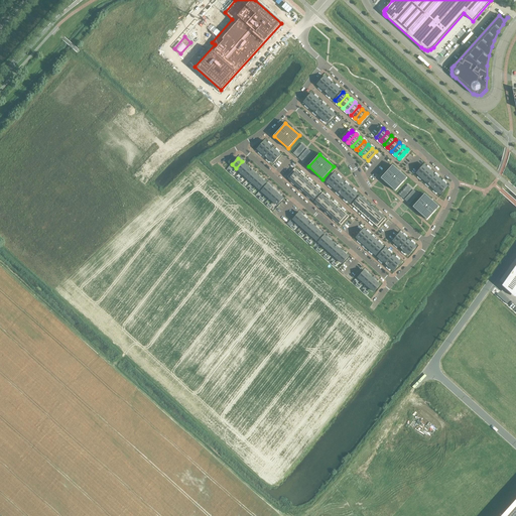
[(240,172),(246,165),(242,161),(236,168),(240,172)]
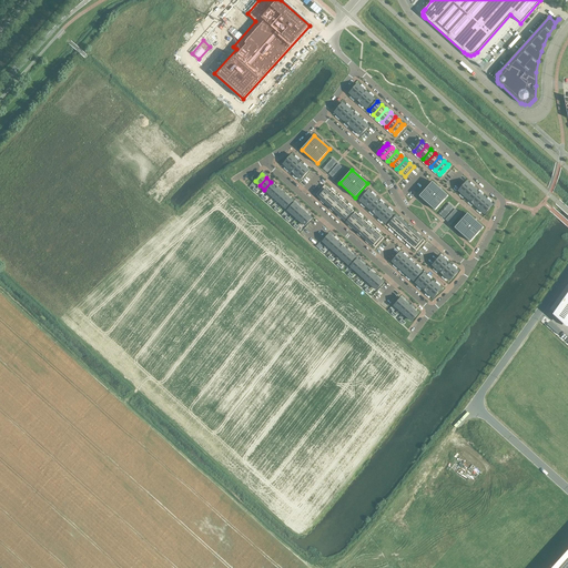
[(269,193),(275,185),(271,182),(264,190),(269,193)]
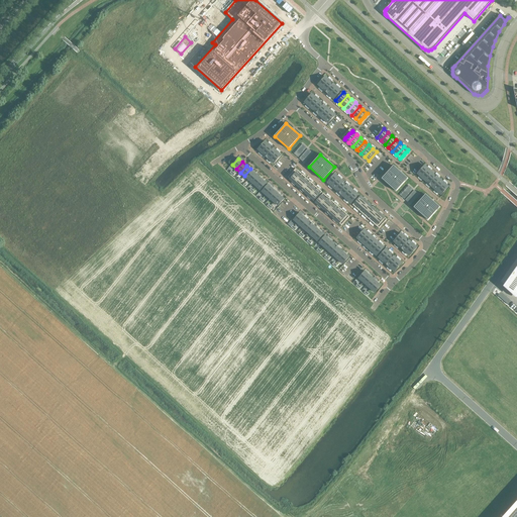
[(394,166),(382,179),(396,191),(407,178),(394,166)]
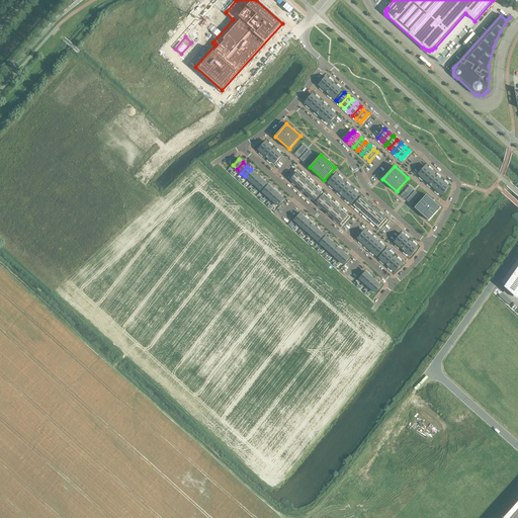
[(249,180),(255,173),(251,169),(245,176),(249,180)]
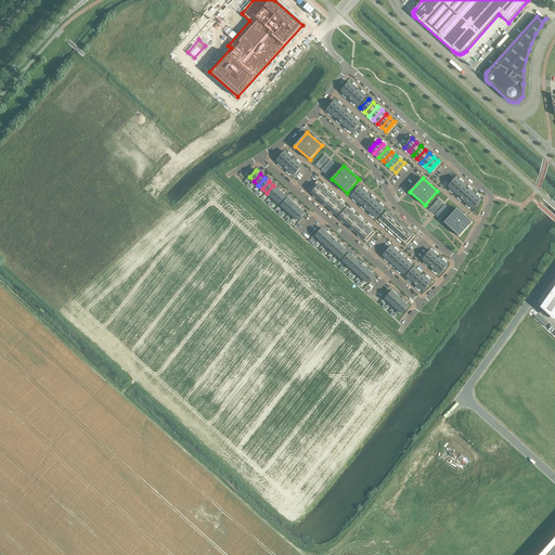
[(312,191),(311,193),(315,196),(324,188),(320,183),(318,184),(317,186),(315,188),(314,190),(312,191)]
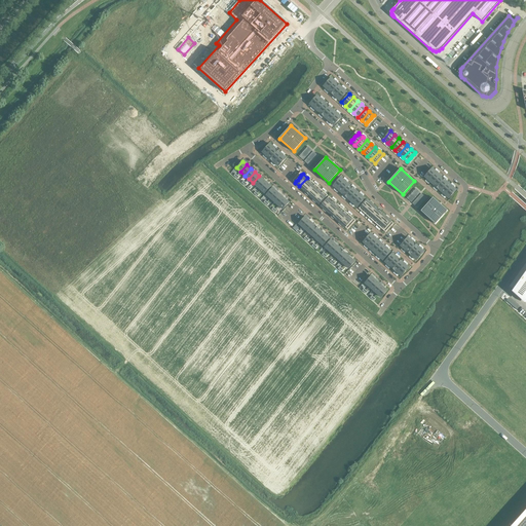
[(257,186),(263,179),(259,176),(253,183),(257,186)]
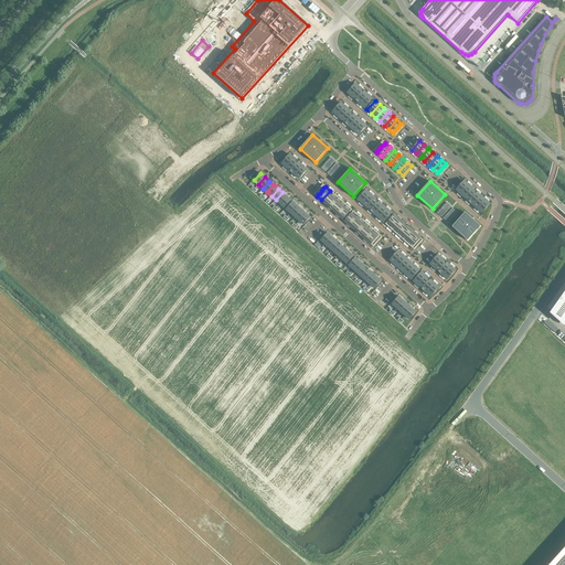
[(330,191),(321,200),(326,204),(334,194),(330,191)]
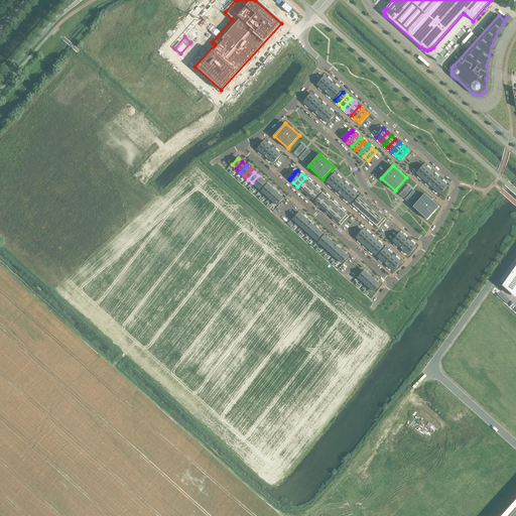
[(256,185),(261,179),(258,175),(252,182),(256,185)]
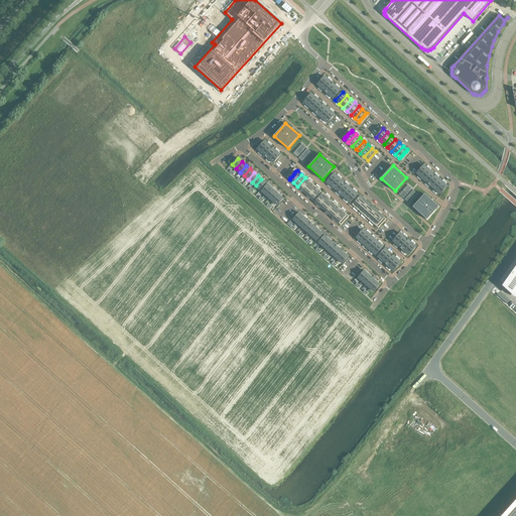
[(305,177),(297,186),(301,189),(309,180),(305,177)]
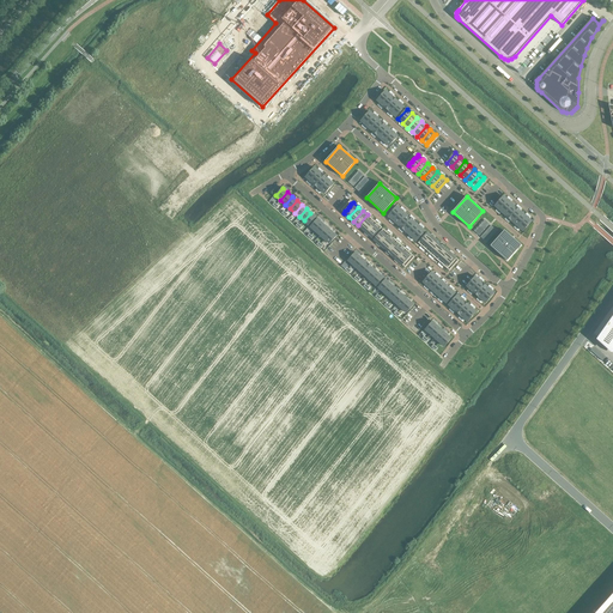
[(316,217),(310,213),(304,220),(309,225),(316,217)]
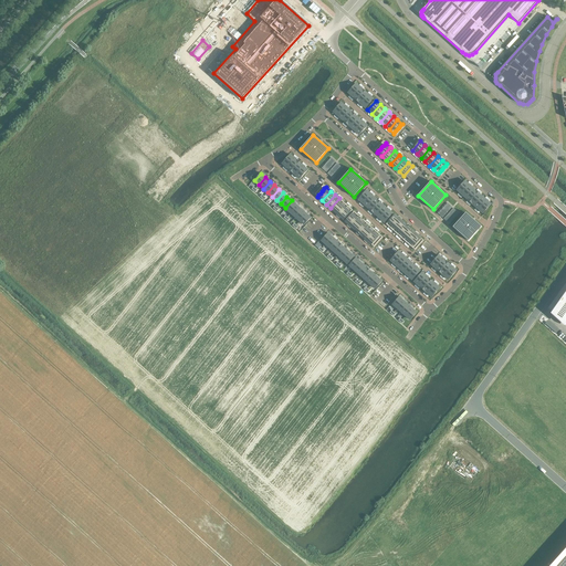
[(339,198),(331,208),(335,212),(344,202),(339,198)]
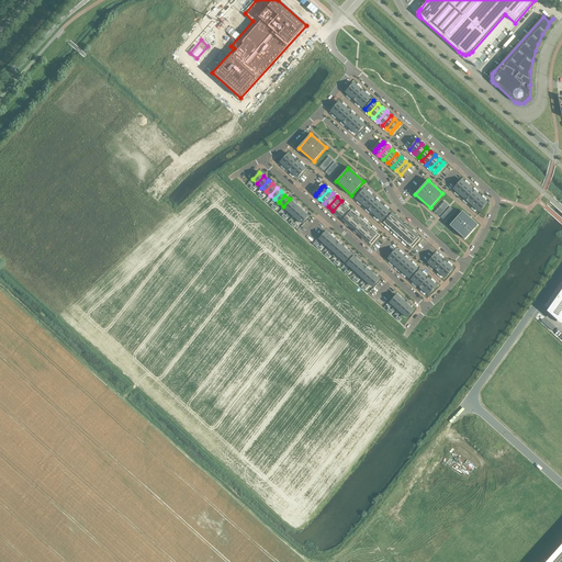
[(291,201),(284,208),(289,212),(295,204),(291,201)]
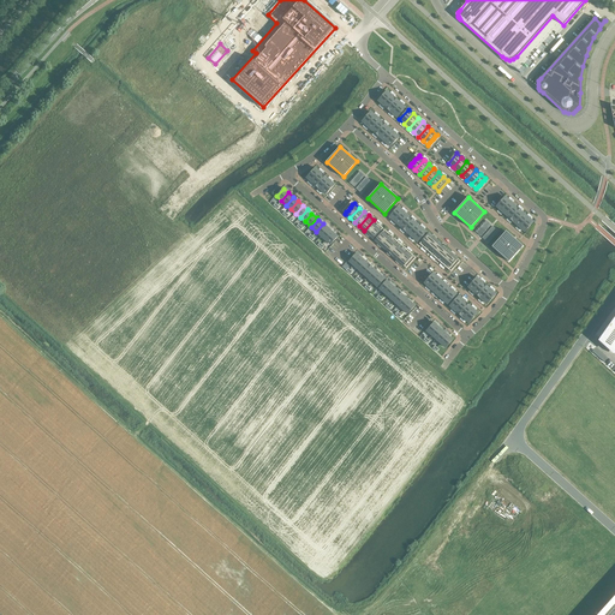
[(377,224),(374,220),(364,231),(369,234),(377,224)]
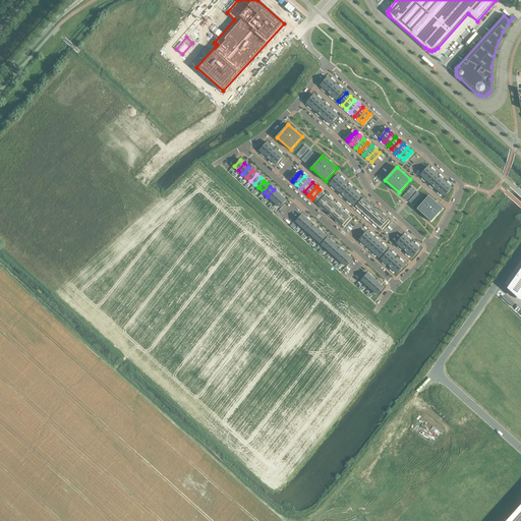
[(278,193),(274,189),(268,196),(272,200),(278,193)]
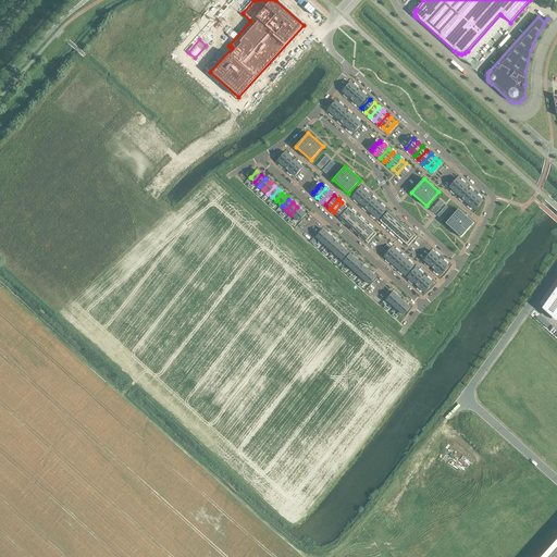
[(342,202),(334,212),(338,217),(346,207),(342,202)]
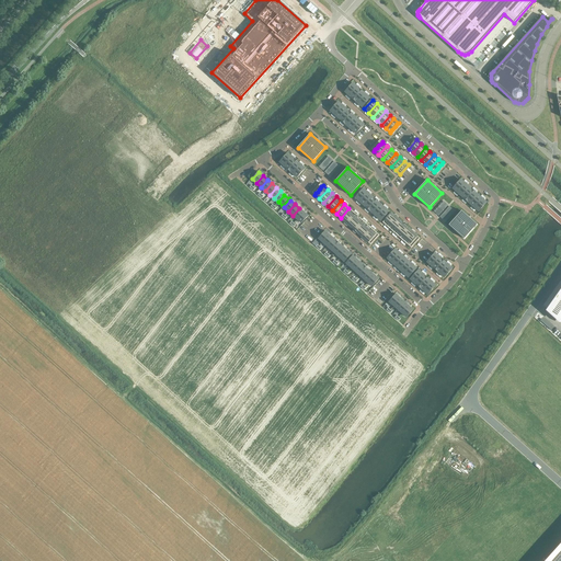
[(304,212),(299,208),(293,216),(297,219),(304,212)]
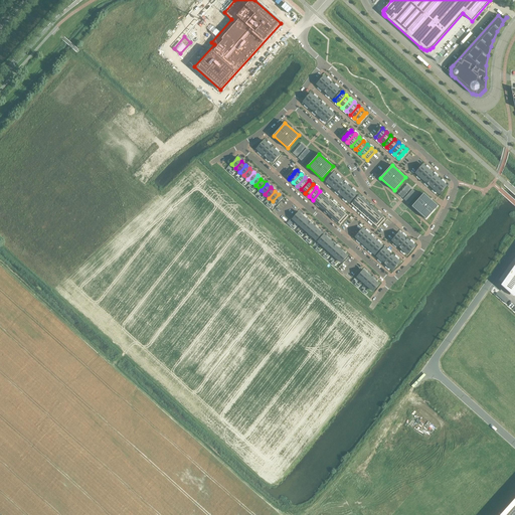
[(322,200),(326,196),(322,192),(314,201),(318,205),(322,200)]
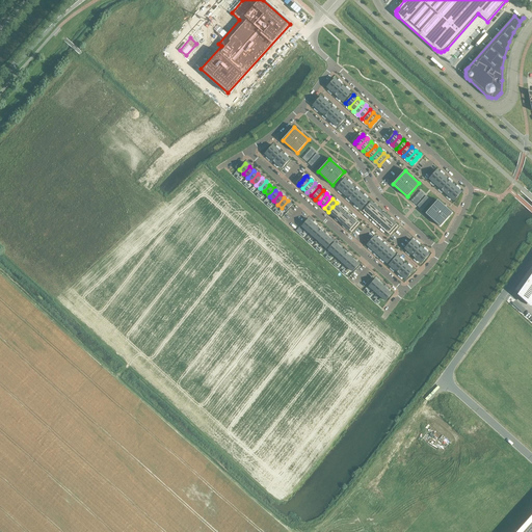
[(292,205),(288,201),(282,208),(286,212),(292,205)]
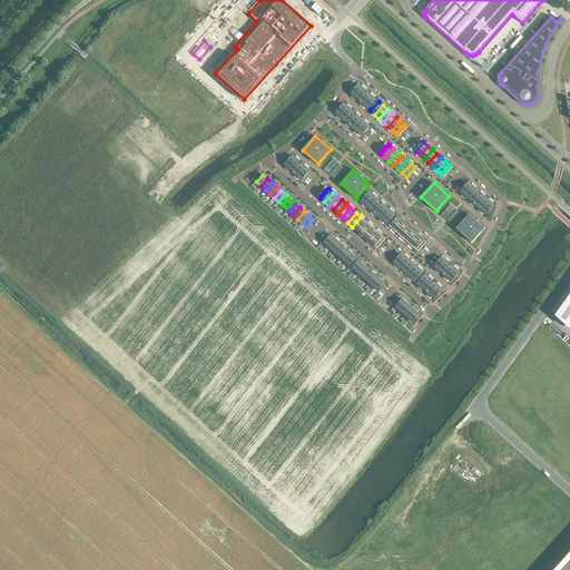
[(469,215),(457,228),(472,243),(484,228),(469,215)]
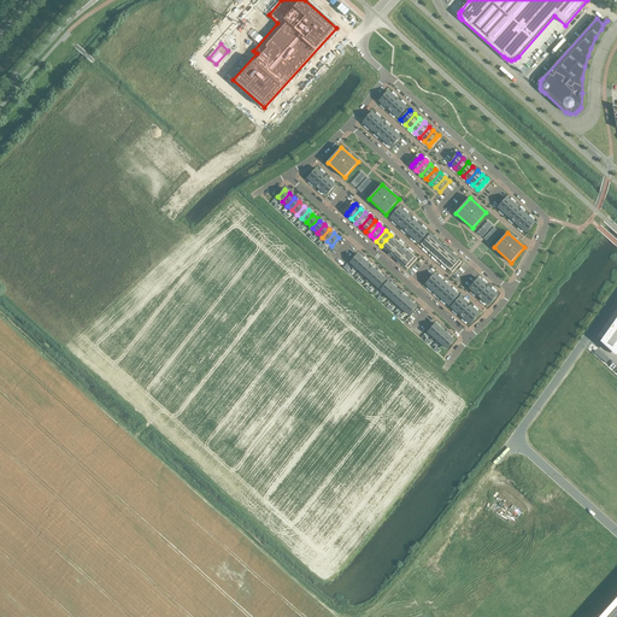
[(425,250),(435,239),(430,234),(421,245),(425,250)]
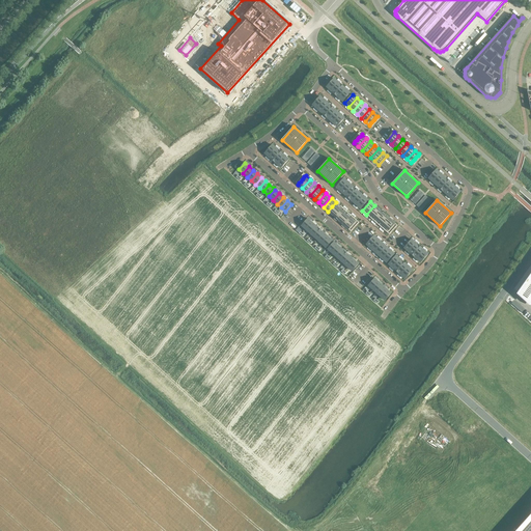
[(423,208),(425,212),(431,203),(429,201),(423,208)]
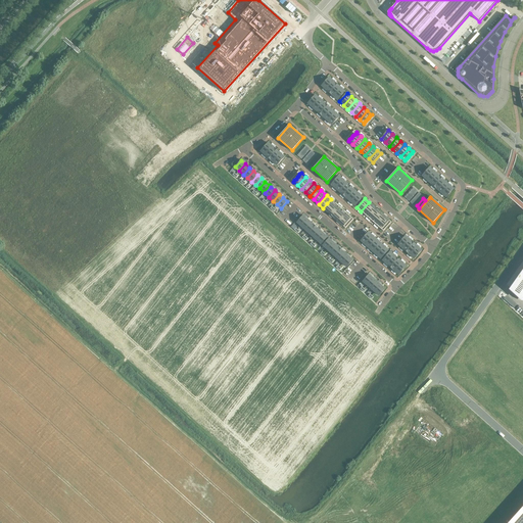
[(331,207),(335,203),(331,199),(327,203),(323,208),(327,211),(331,207)]
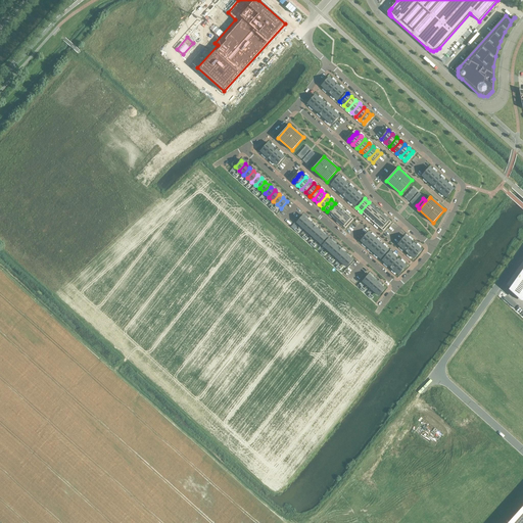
[(365,215),(373,205),(369,202),(361,211),(365,215)]
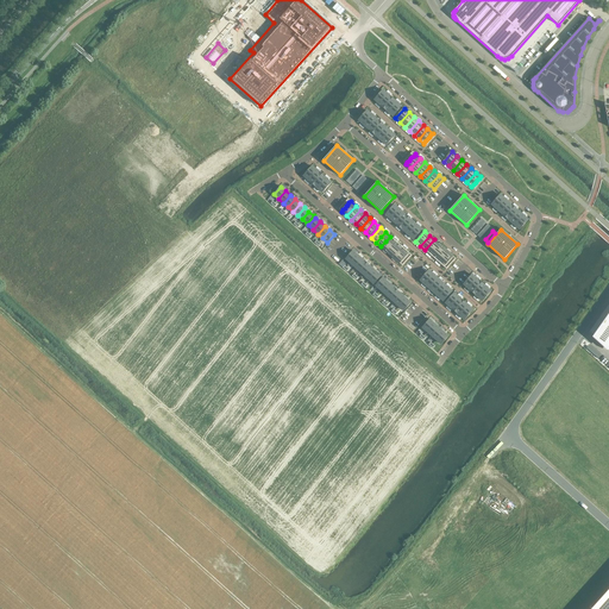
[(390,245),(395,240),(390,237),(385,242),(381,246),(385,251),(390,245)]
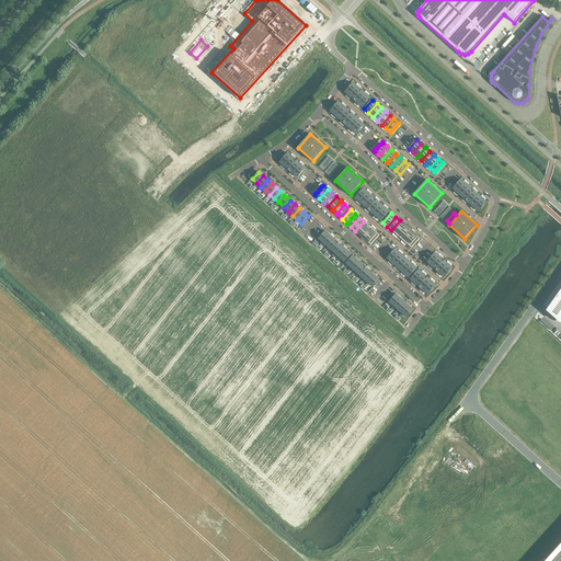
[(396,233),(404,225),(400,220),(391,230),(396,233)]
